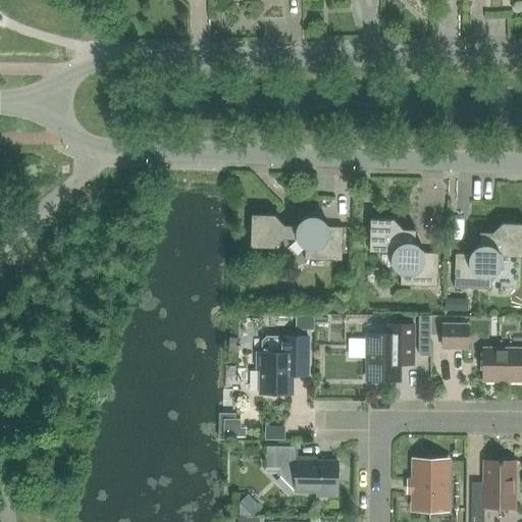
[(251,215),(250,248),(273,249),(283,240),(295,240),(304,250),(304,260),(342,261),(343,227),(328,227),(319,217),(306,216),(296,226),(283,225),(274,215),(251,215)]
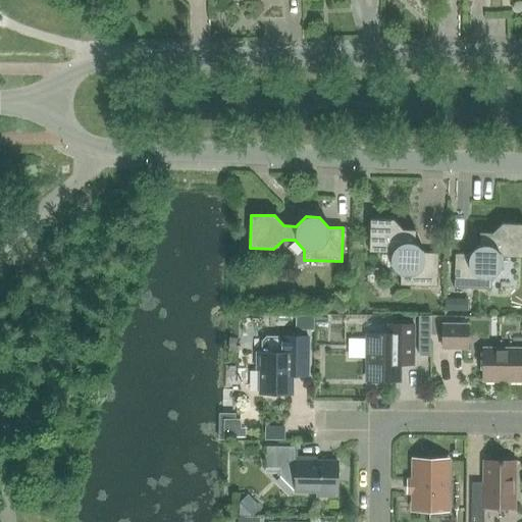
[(370,219),(369,243),(378,253),(390,253),(390,266),(400,275),(400,285),(437,288),(438,254),(424,253),(415,243),(415,230),(403,229),(394,220),(370,219)]
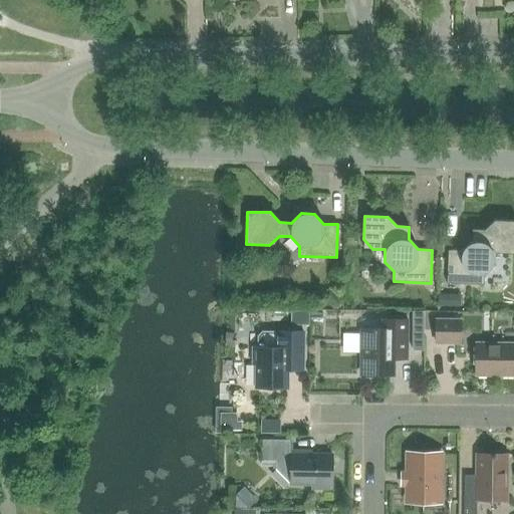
[(448,250),(447,283),(483,285),(484,275),(494,265),(494,253),(506,253),(513,246),(513,227),(508,221),(494,220),(484,229),(472,229),(471,242),(461,251),(448,250)]
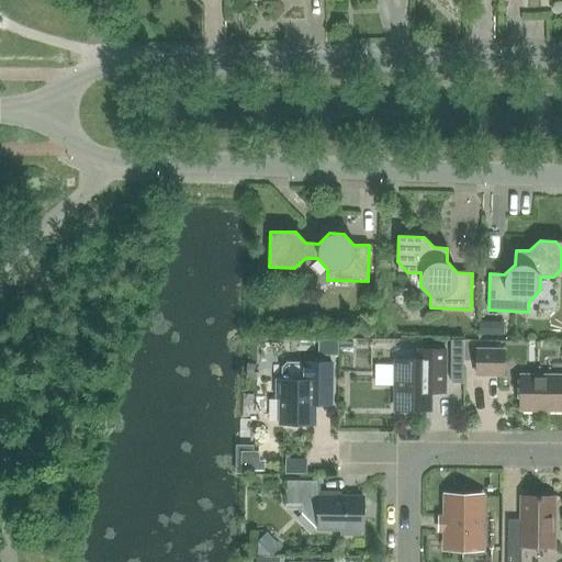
[(476,349),(476,375),(503,375),(503,349),(476,349)]
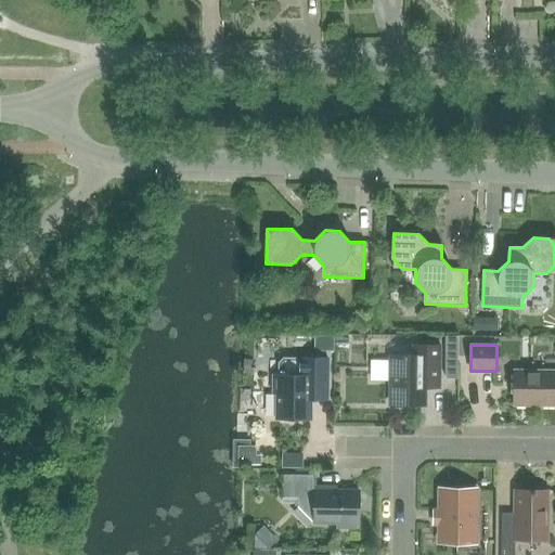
[(390,356),(389,404),(425,405),(425,387),(440,387),(440,346),(412,346),(412,357),(390,356)]
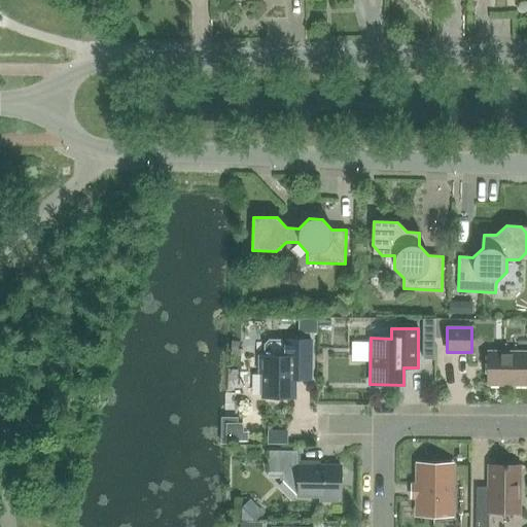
[(258,356),(258,373),(264,373),(262,397),(293,397),(294,379),(311,380),(311,341),(286,340),(286,341),(270,341),(266,345),(265,356),(258,356)]
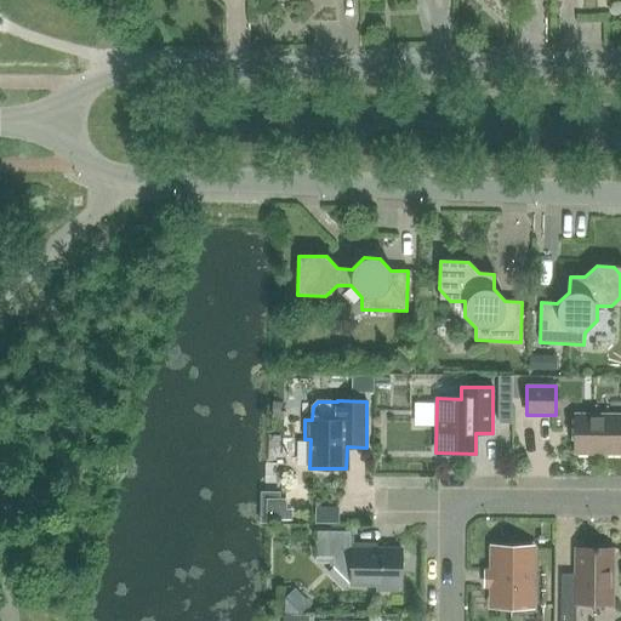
[(620,414),(574,414),(574,454),(620,454),(620,414)]
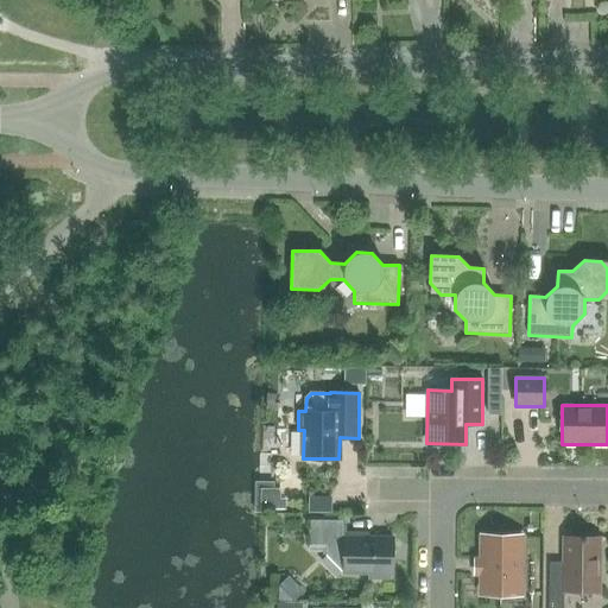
[(309,521),(309,545),(327,545),(327,555),(333,561),(344,562),(343,574),(368,574),(368,580),(390,580),(390,574),(392,574),(393,538),(342,537),(342,521),(309,521)]
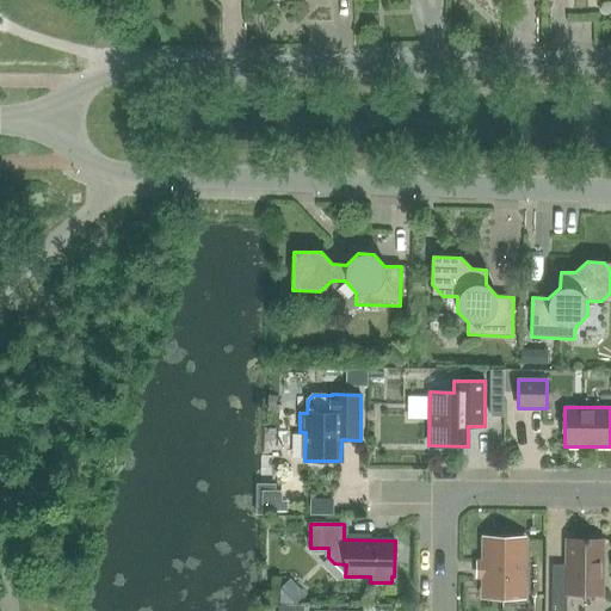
[(477,563),(477,578),(485,578),(485,596),(522,597),(523,539),(486,539),(485,563),(477,563)]
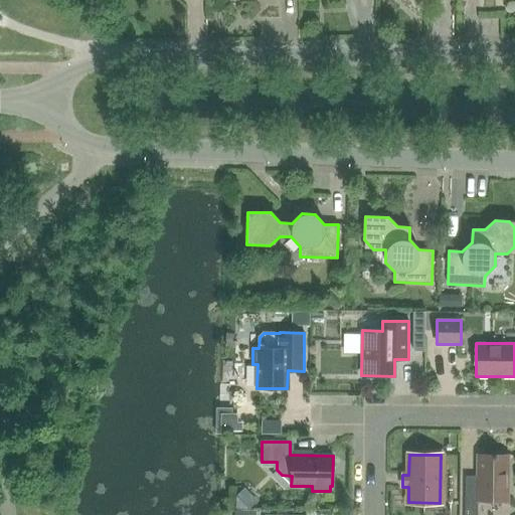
[(507,501),(508,456),(478,455),(477,489),(465,489),(465,514),(477,514),(478,501),(507,501)]
